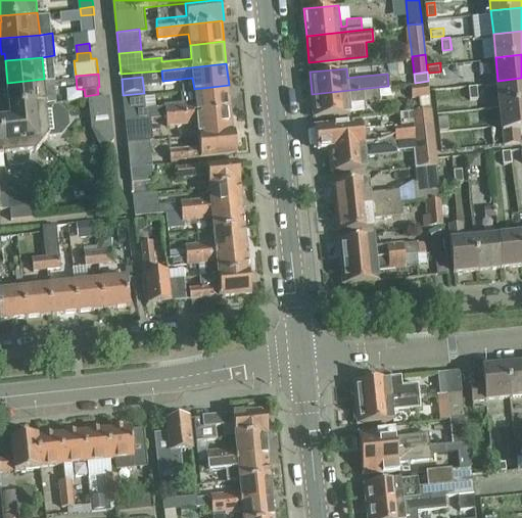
[(521,78),(497,81),(501,104),(521,101),(521,78)]
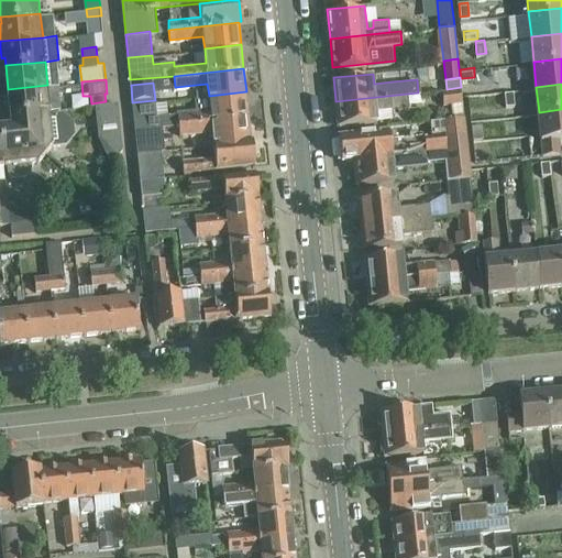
[(50,108),(47,85),(8,89),(10,112),(50,108)]
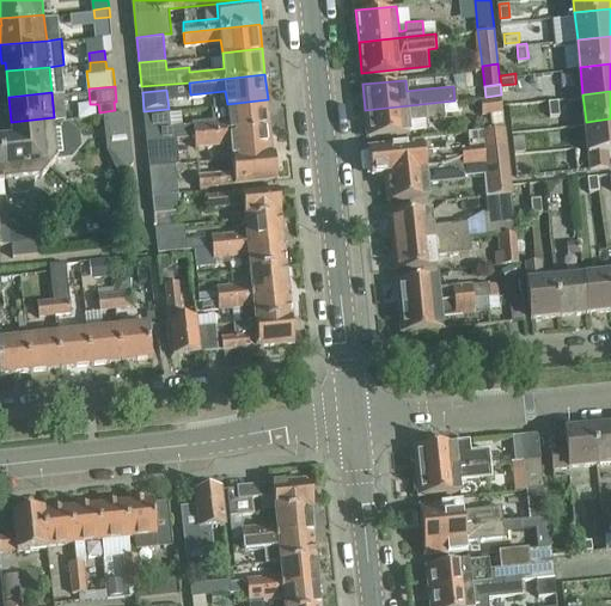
[(560,97),(550,98),(551,112),(561,111),(560,97)]
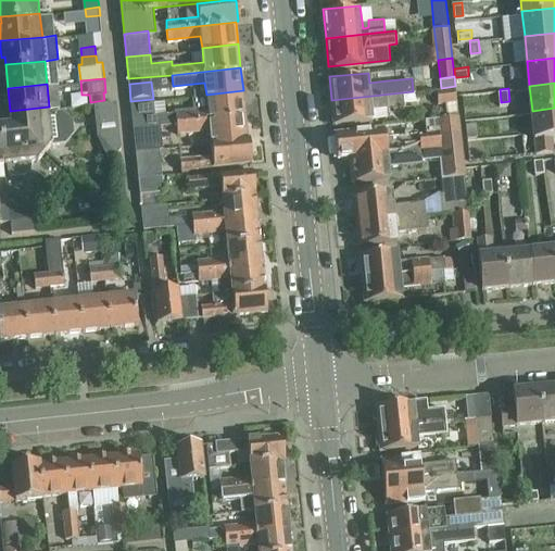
[(243,90),(206,95),(191,97),(192,105),(155,110),(153,100),(130,102),(133,126),(177,121),(246,114),(243,90)]
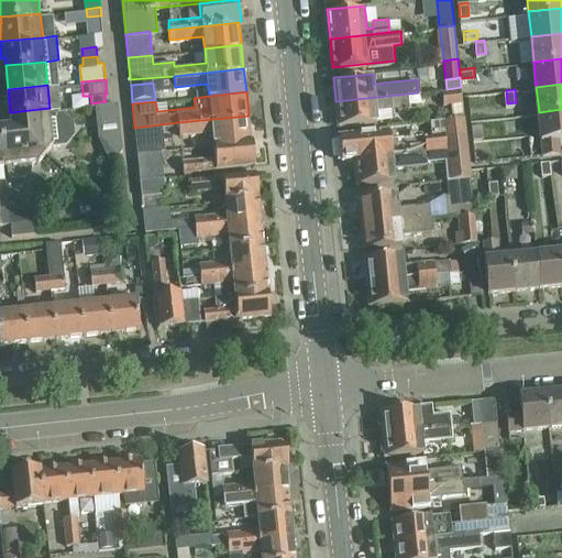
[(427,91),(418,93),(335,101),(339,123),(377,119),(376,109),(428,104),(427,91)]
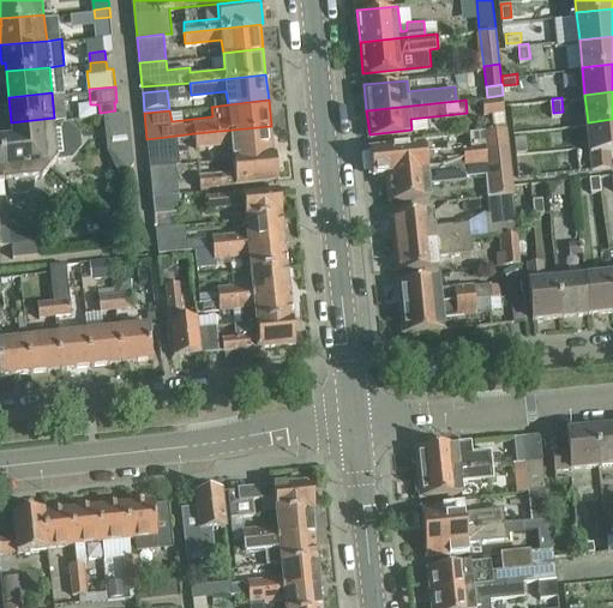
[(485,115),(505,113),(503,101),(484,103),(485,115)]
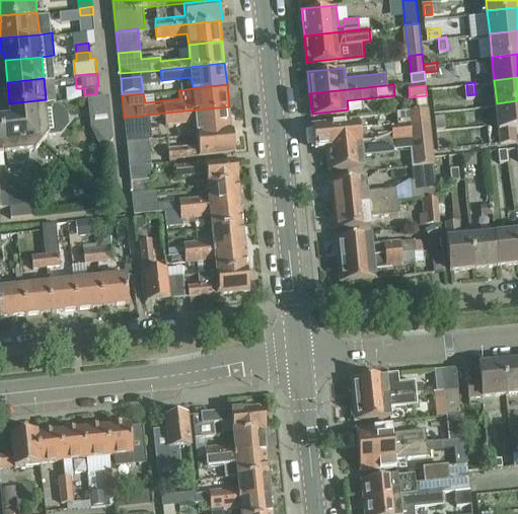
[(108,92),(97,93),(84,95),(85,103),(98,102),(99,115),(111,113),(108,92)]
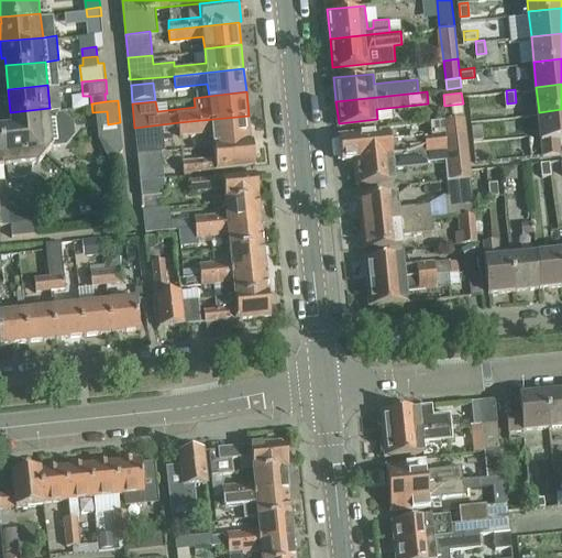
[(50,108),(10,112),(11,122),(45,151),(53,142),(66,140),(73,132),(70,119),(63,112),(51,113),(50,108)]
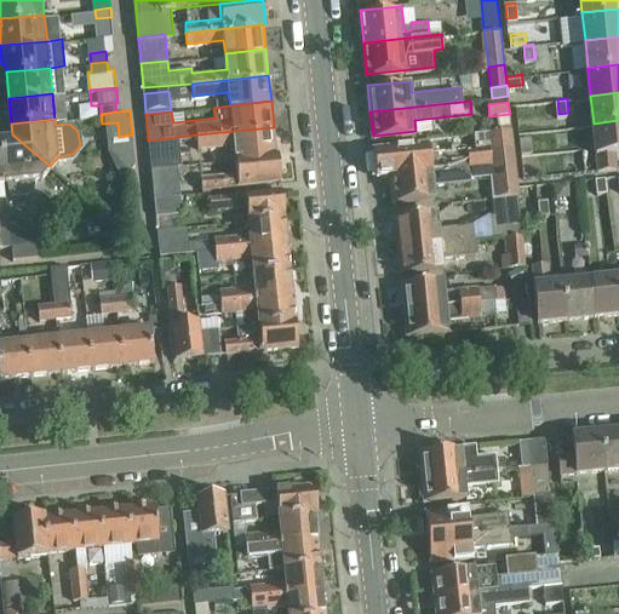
[(618,120),(594,124),(597,167),(617,165),(615,149),(618,148),(618,120)]
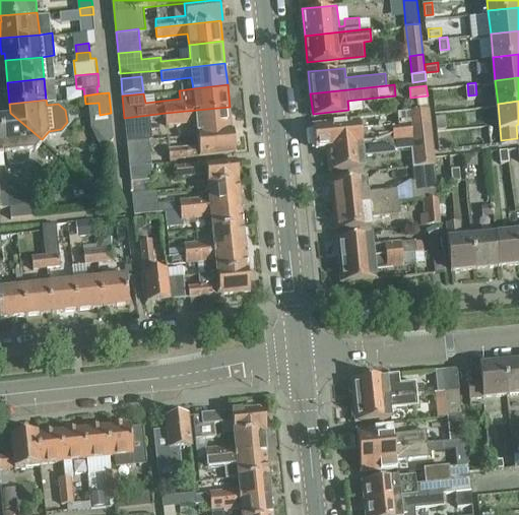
[(232,127),(230,107),(166,113),(167,123),(196,120),(197,131),(232,127)]
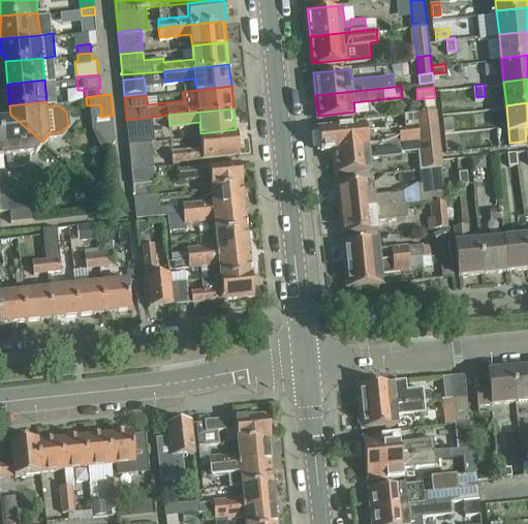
[(435,109),(405,112),(407,125),(416,124),(437,122),(435,109)]
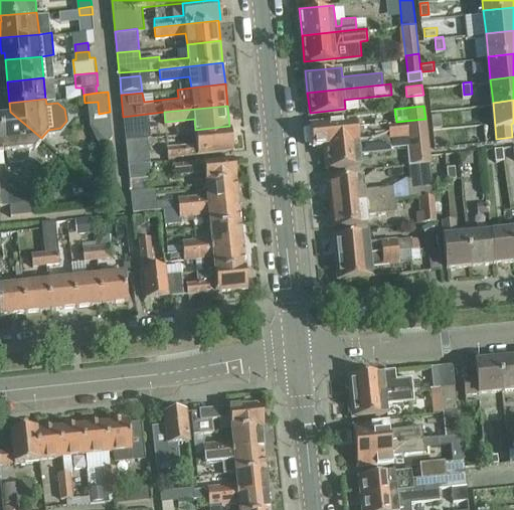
[(41,138),(10,112),(0,113),(0,116),(3,149),(7,149),(8,157),(26,156),(25,147),(35,146),(41,138)]
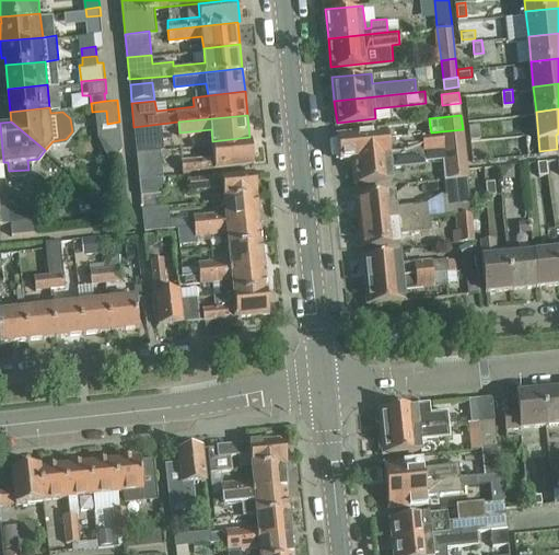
[(479,122),(469,123),(470,137),(480,136),(479,122)]
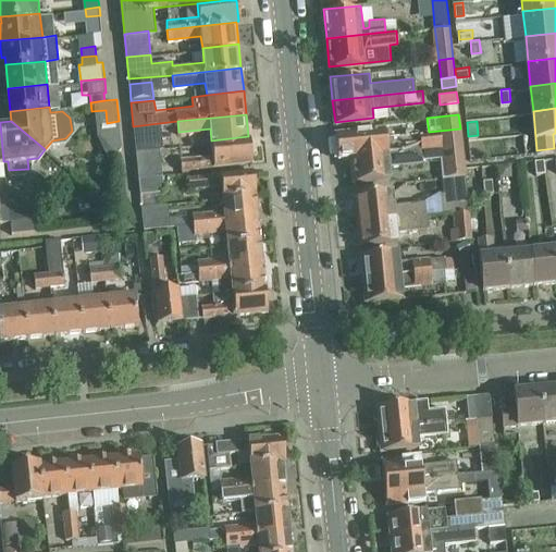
[(135,144),(150,142),(148,125),(133,127),(135,144)]
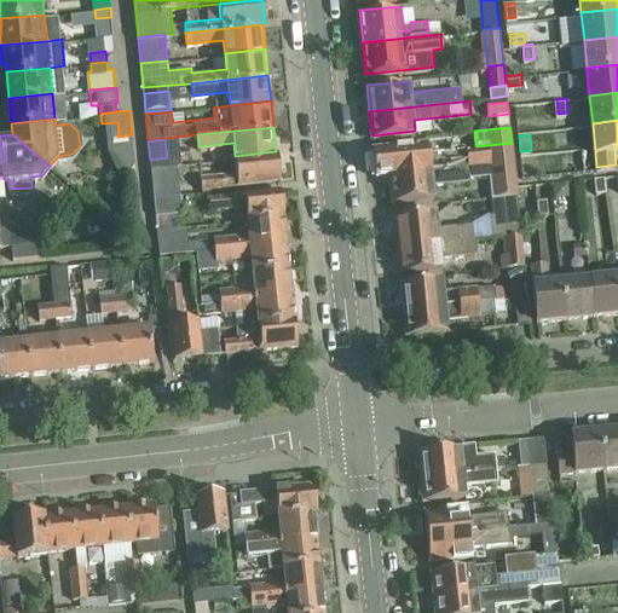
[(489,161),(487,145),(477,146),(429,151),(428,140),(373,146),(376,172),(390,171),(390,172),(400,171),(402,175),(415,173),(415,169),(463,165),(465,169),(469,168),(468,163),(489,161)]
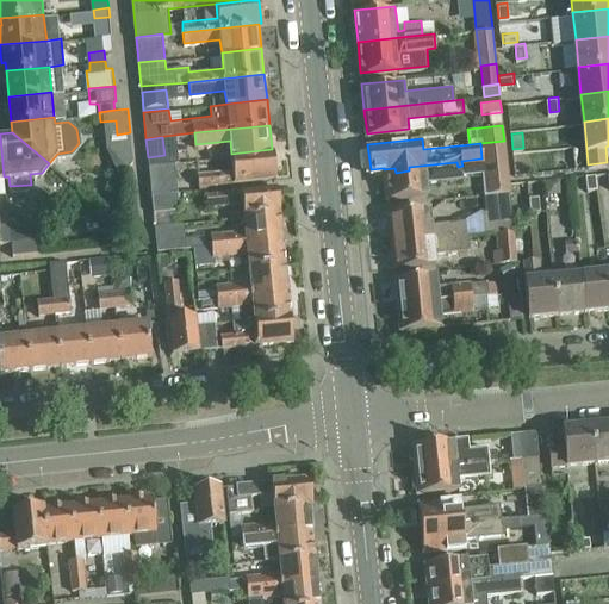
[(480,143),(482,159),(485,190),(509,187),(504,141),(480,143)]
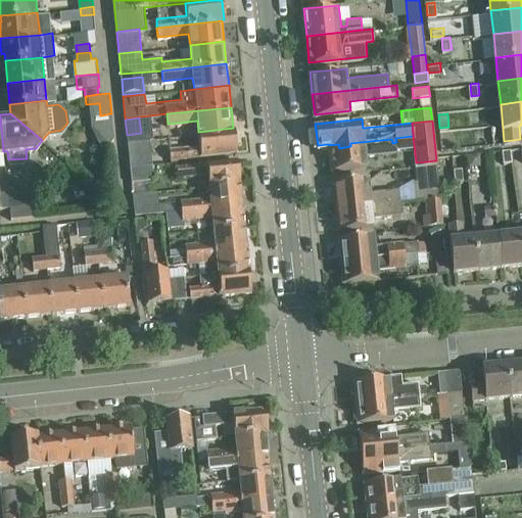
[(235,128),(233,128),(198,132),(200,145),(169,148),(170,157),(237,150),(235,128)]
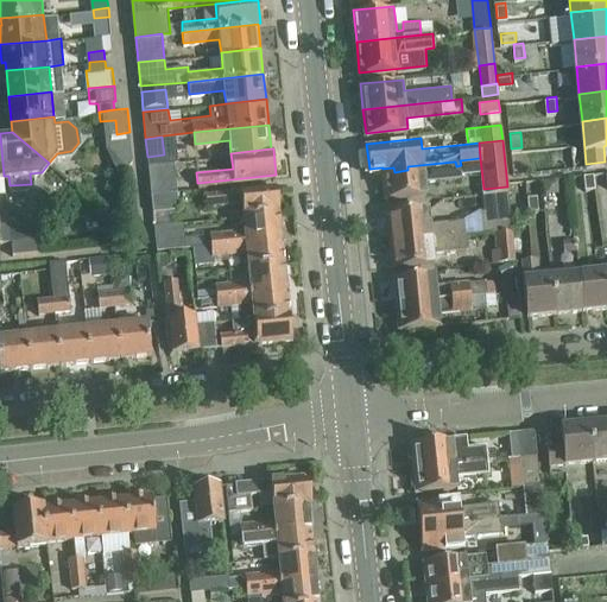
[(151,191),(175,189),(172,159),(149,162),(151,191)]
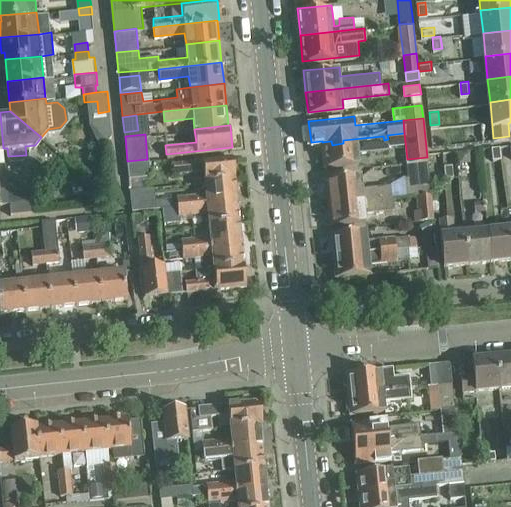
[(389,148),(388,139),(384,140),(383,136),(343,140),(343,143),(332,145),(331,141),(322,142),(325,165),(359,162),(358,151),(389,148)]
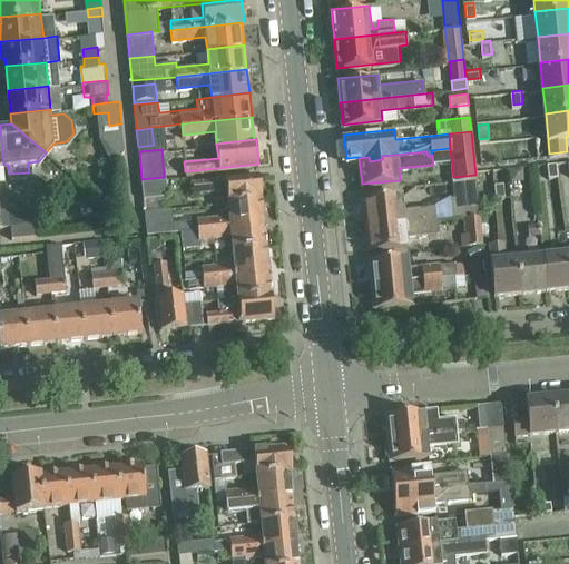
[(549,174),(559,172),(558,159),(548,160),(549,174)]
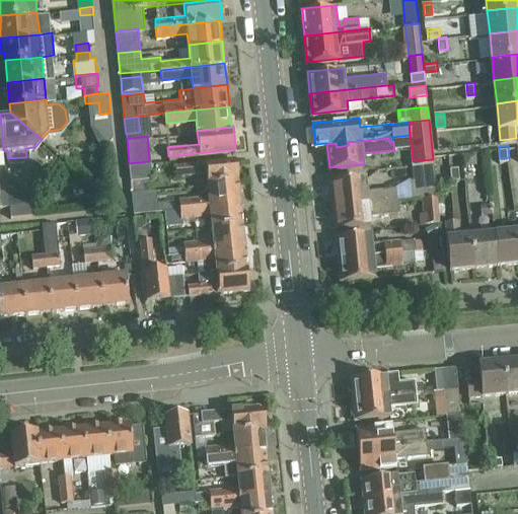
[(209,182),(238,179),(236,157),(175,163),(176,174),(207,171),(209,182)]
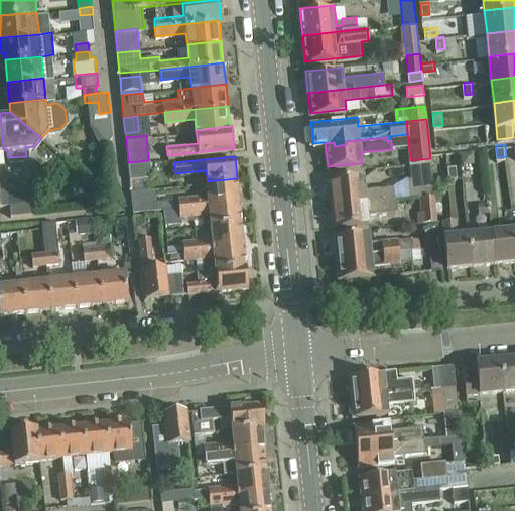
[(148,160),(128,162),(130,176),(146,174),(149,170),(148,160)]
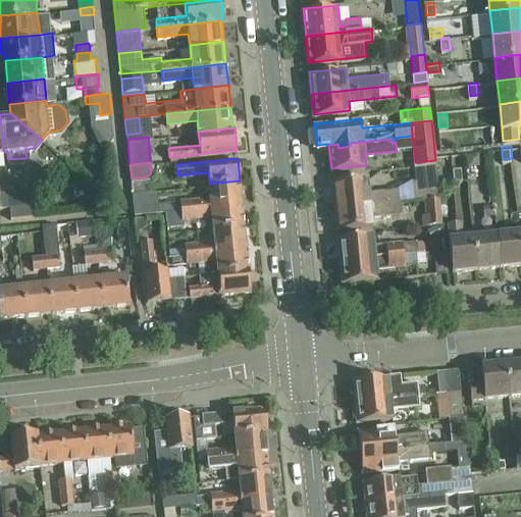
[(425,197),(439,196),(436,163),(417,165),(421,198),(425,197)]
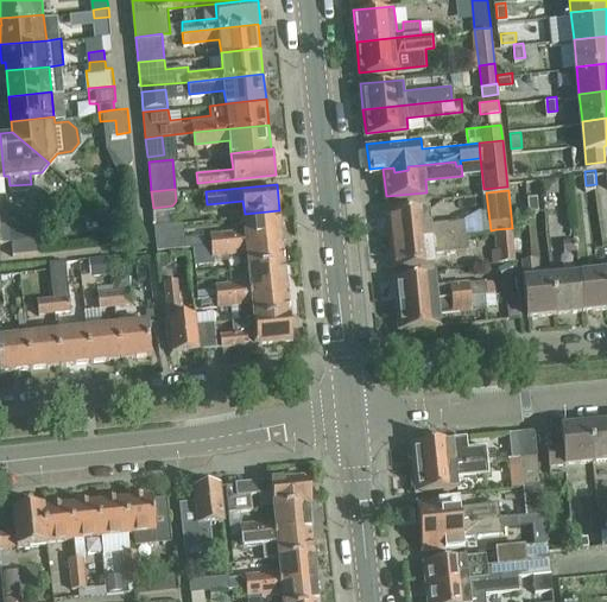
[(530,207),(539,207),(539,192),(529,192),(530,207)]
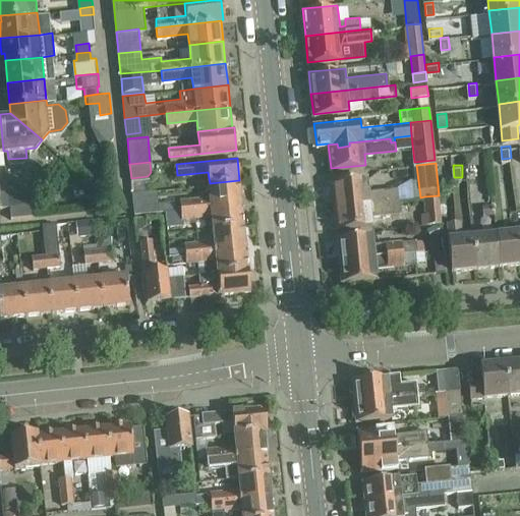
[(387,201),(400,199),(398,187),(369,190),(368,177),(332,180),(335,205),(387,201)]
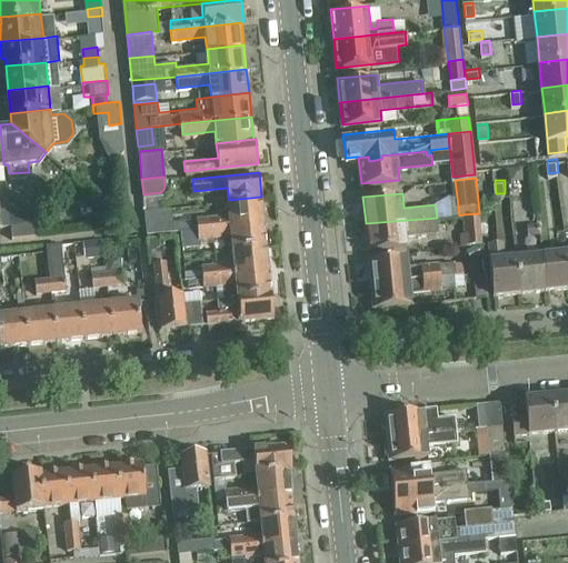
[(261,197),(229,200),(230,214),(196,218),(197,227),(265,220),(261,197)]
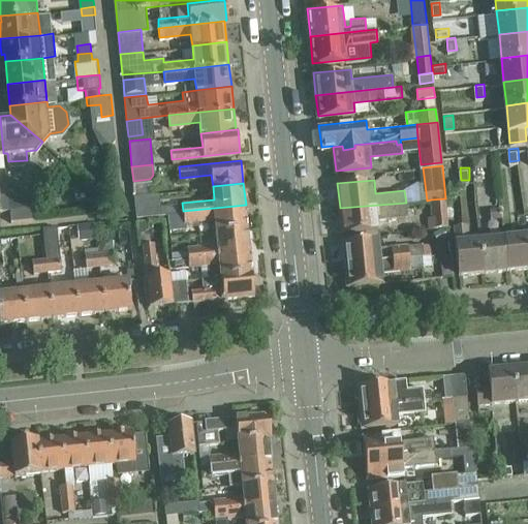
[(134,194),(136,215),(162,213),(160,191),(134,194)]
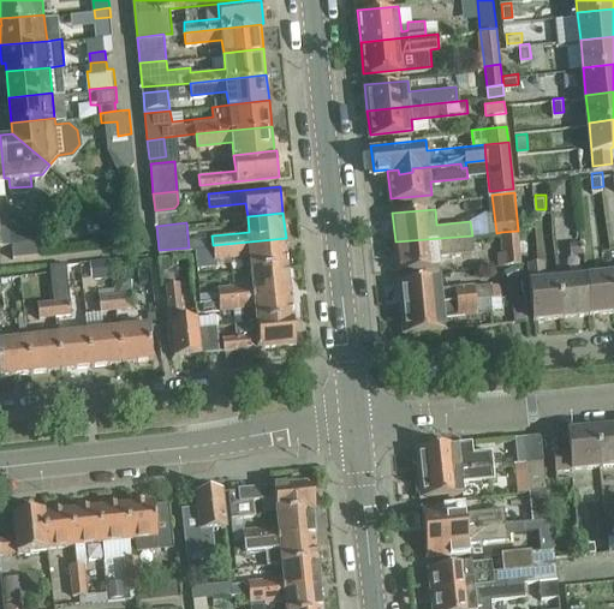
[(0,224),(0,242),(11,242),(9,227),(0,227),(0,224)]
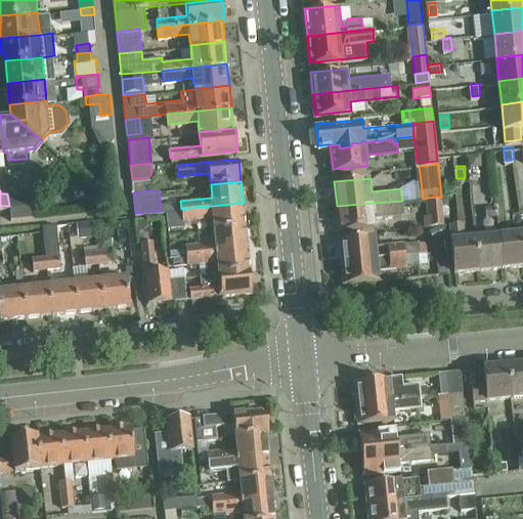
[(16,192),(7,193),(9,206),(10,206),(11,217),(35,215),(33,202),(17,203),(16,192)]
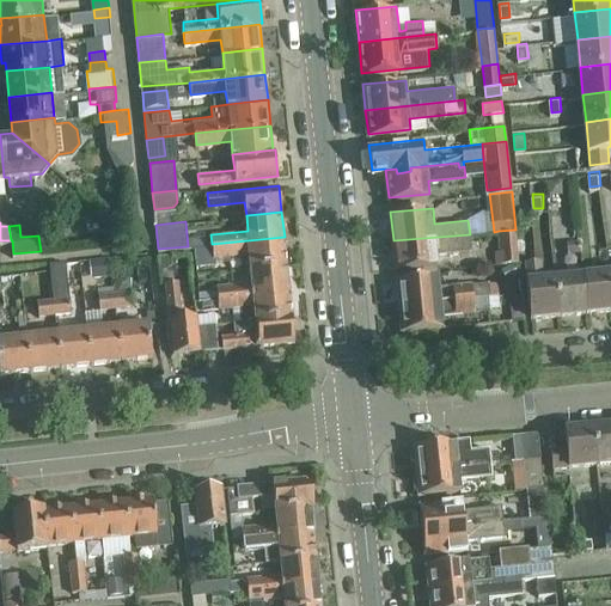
[(499,231),(500,248),(496,248),(498,261),(520,258),(517,230),(515,230),(499,231)]
